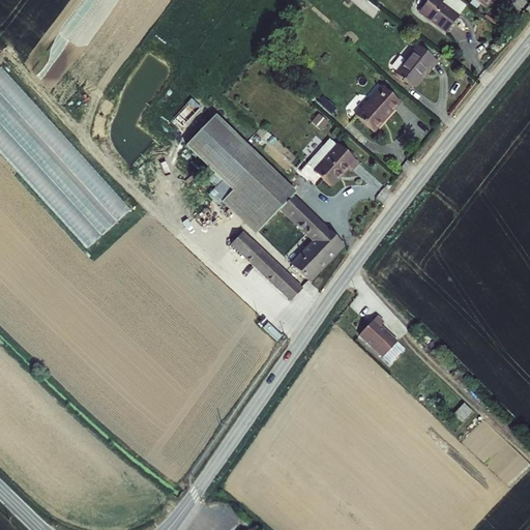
[(427,0),(417,12),(445,33),(459,15),(441,2),(443,0),(427,0)]
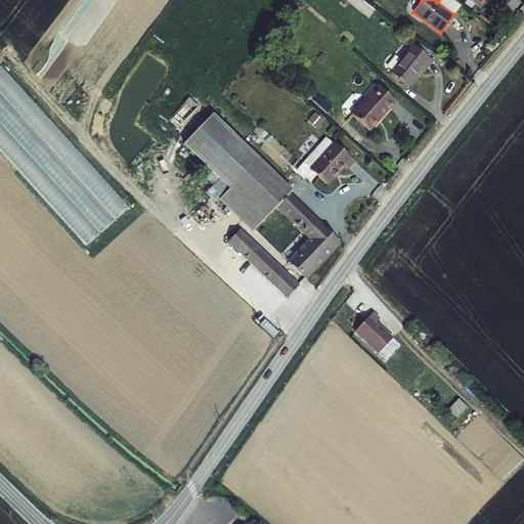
[(461,5),(453,0),(438,0),(436,2),(453,14),(461,5)]
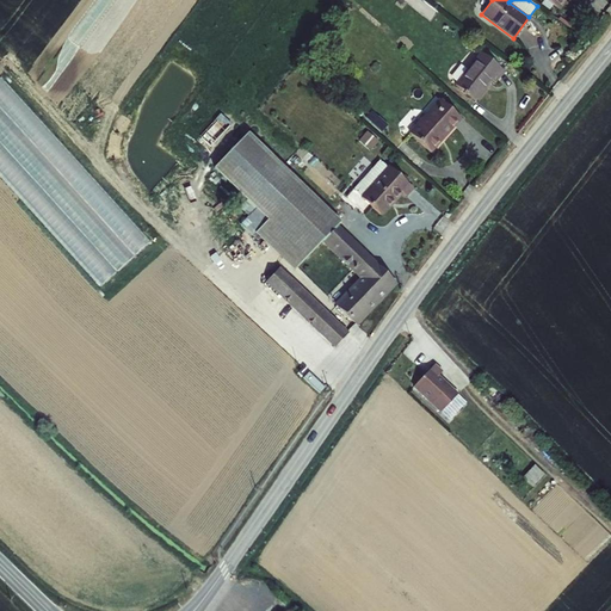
[(547,0),(562,11),(571,0),(547,0)]
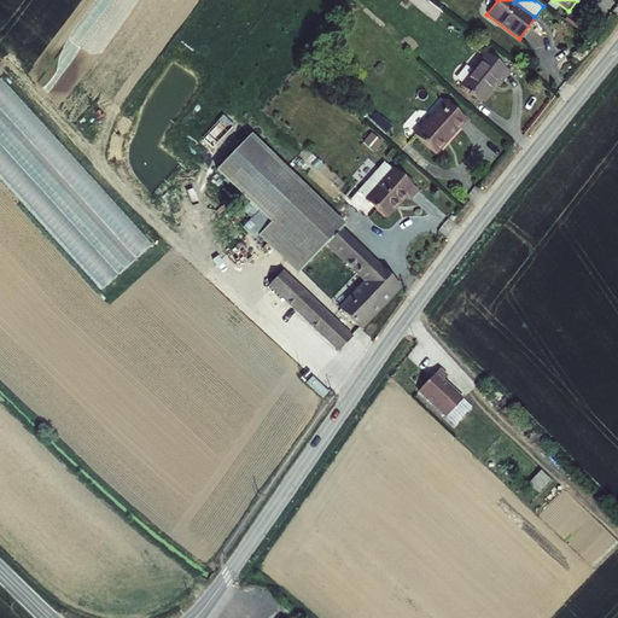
[(459,85),(482,103),(501,79),(503,81),(511,71),(487,52),(459,85)]
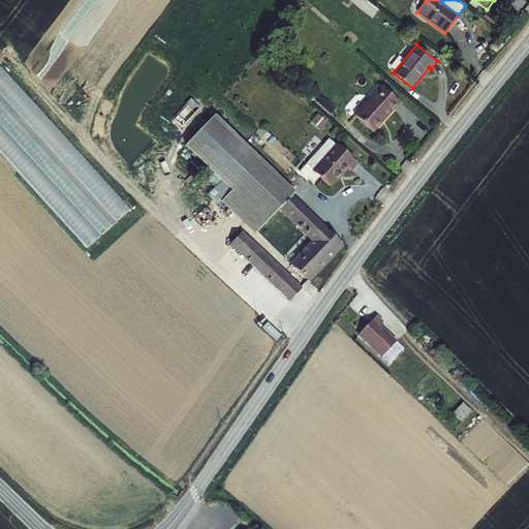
[(137,88),(130,82),(126,87),(133,93),(137,88)]
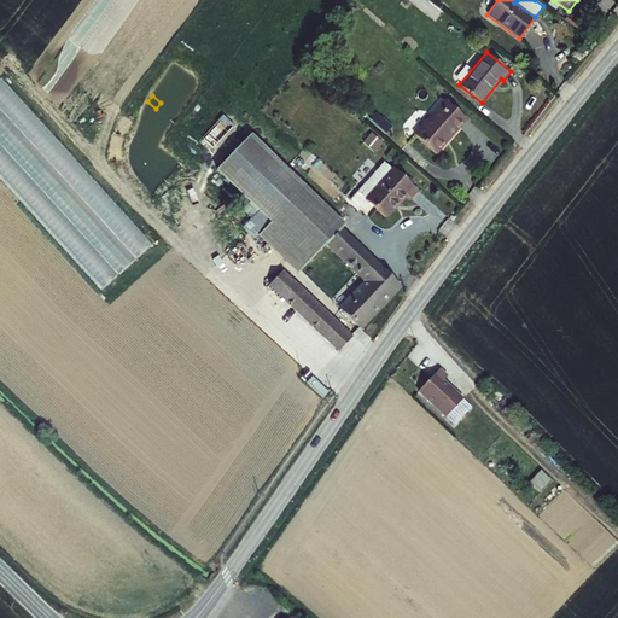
[(414,134),(438,155),(468,120),(445,99),(414,134)]
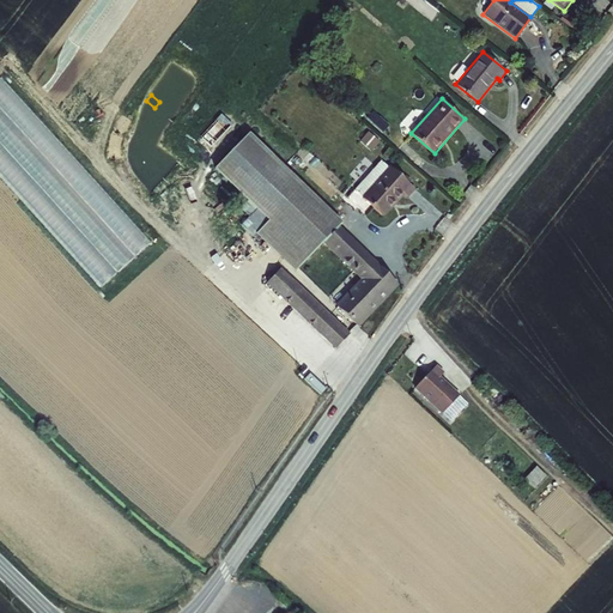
[(374,111),(368,117),(382,133),(390,126),(374,111)]
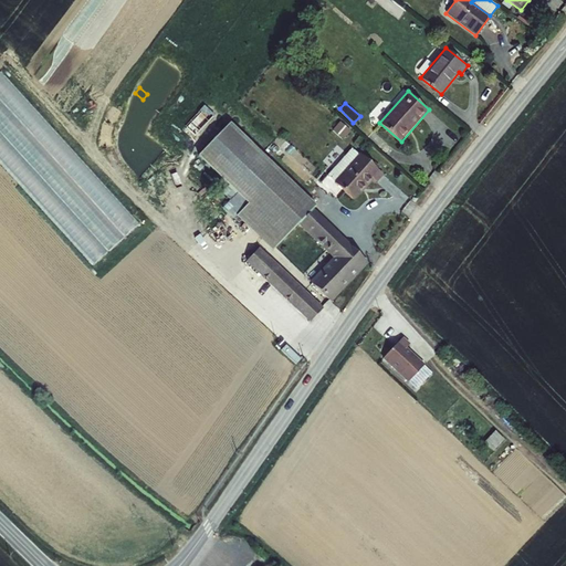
[(352,130),(341,121),(333,129),(344,139),(352,130)]
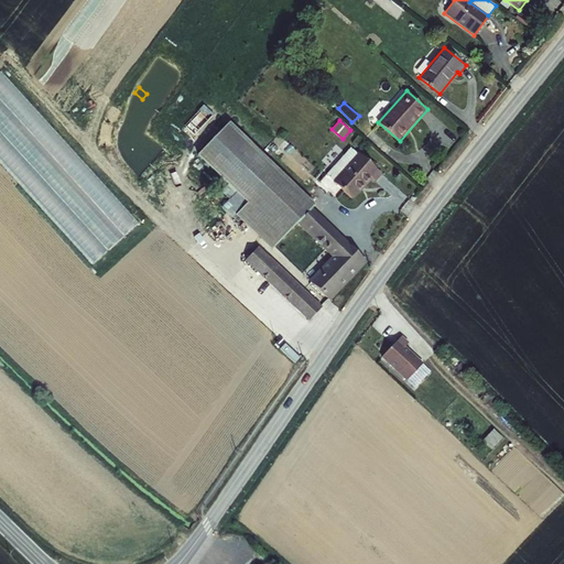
[(313,207),(316,205),(229,122),(198,154),(238,192),(223,207),(234,217),(237,215),(272,249),(297,224),(313,207)]
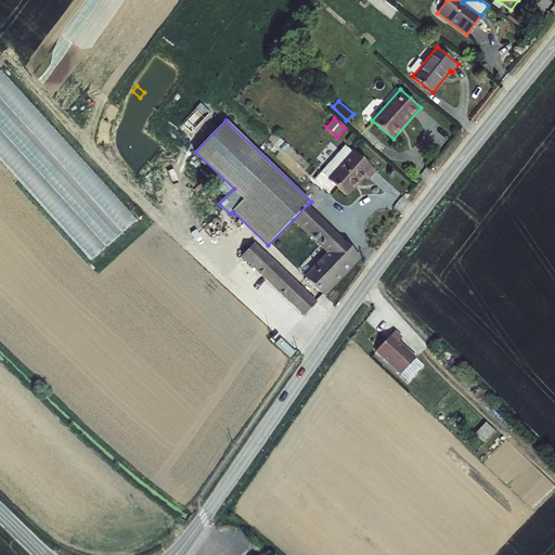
[(322,170),(328,178),(352,152),(346,145),(322,170)]
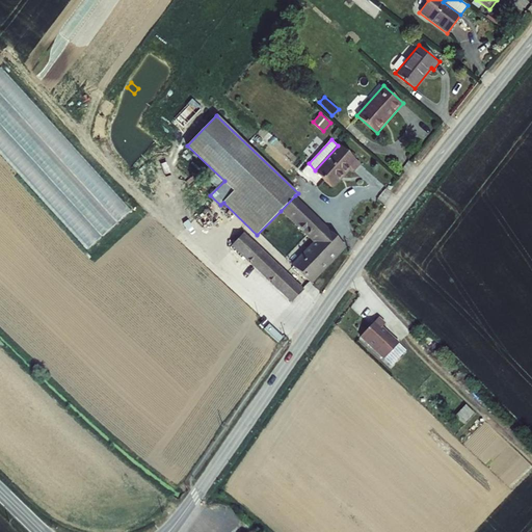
[(314,170),(334,188),(352,168),(355,171),(362,164),(355,159),(351,155),(339,143),(338,145),(315,170),(314,170)]
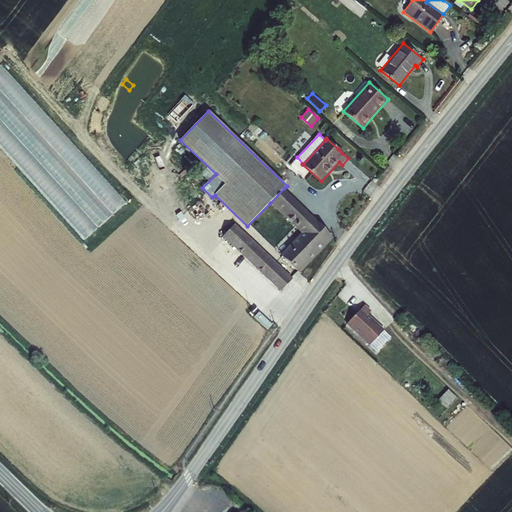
[(284,188),(270,203),(301,233),(281,255),(300,273),(334,238),(284,188)]
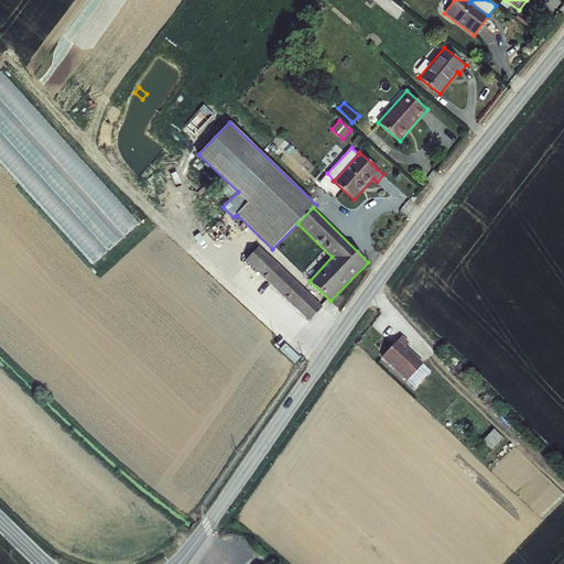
[(308,321),(323,307),(259,247),(245,261),(308,321)]
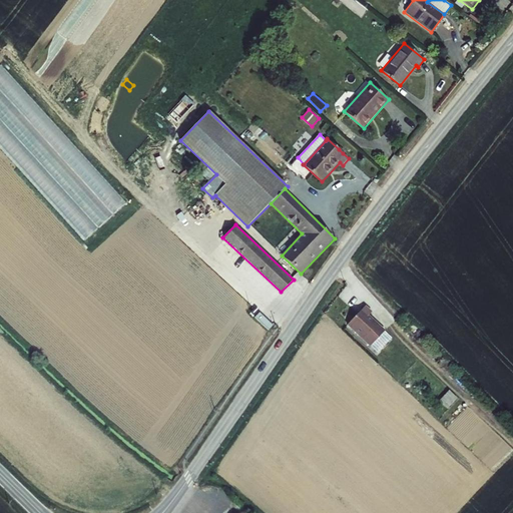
[(347,325),(371,347),(386,331),(369,315),(372,312),(366,306),(347,325)]
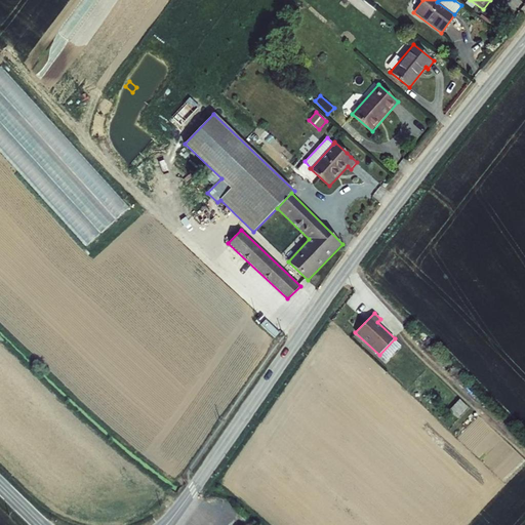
[(460,399),(450,410),(457,418),(469,407),(460,399)]
